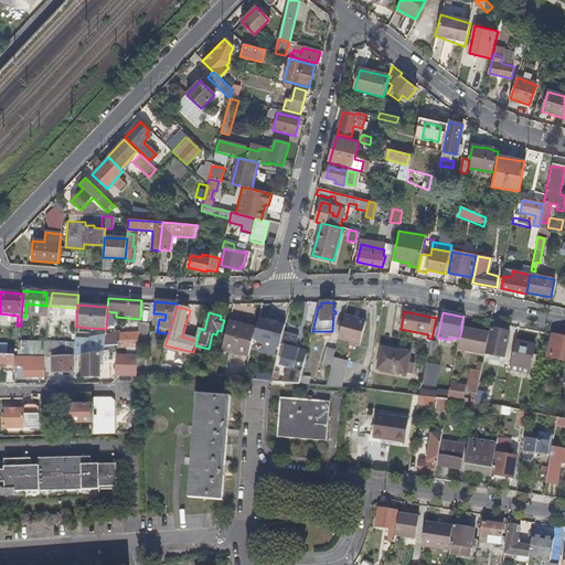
[(345,316),(339,341),(361,345),(365,323),(353,320),(354,318),(345,316)]
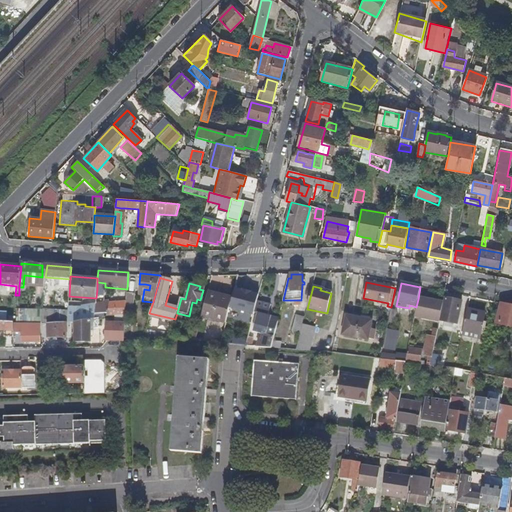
[(258,294),(235,288),(232,300),(229,309),(253,315),(258,294)]
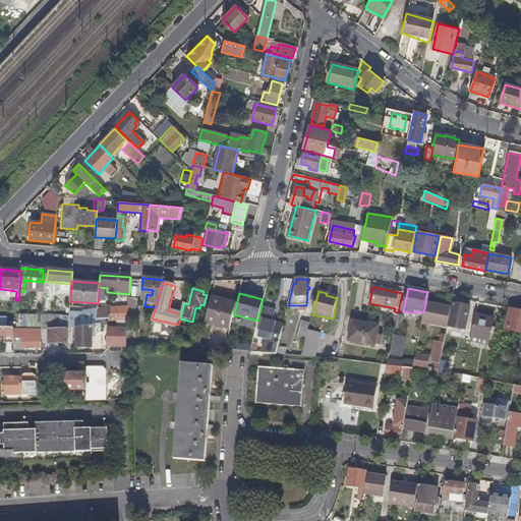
[(127,316),(128,307),(110,308),(110,310),(104,309),(105,294),(99,294),(98,303),(97,309),(97,320),(109,320),(109,323),(127,322),(127,316)]
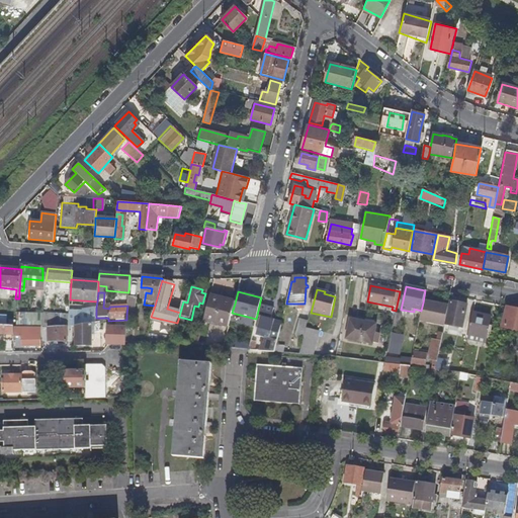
[(136,297),(128,296),(127,306),(126,315),(134,316),(136,297)]
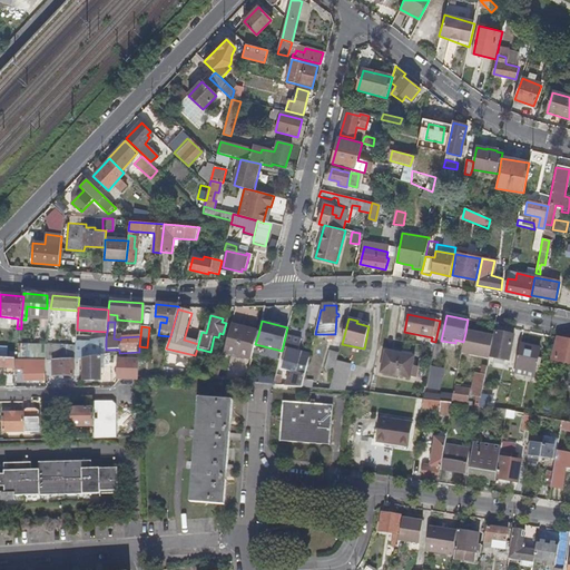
[(258,334),(232,326),(225,353),(252,361),(255,344),(258,334)]
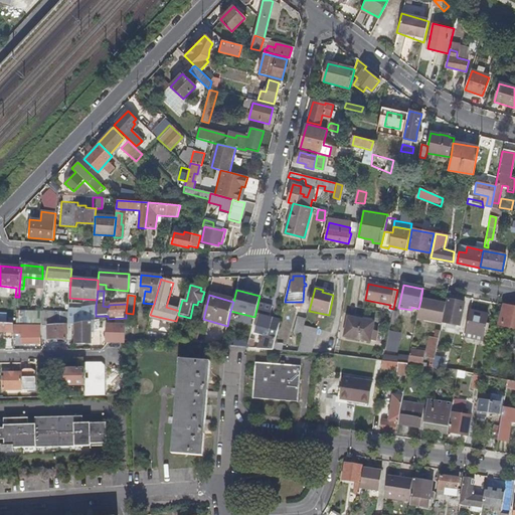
[(418,309),(418,312),(416,321),(442,327),(446,306),(420,301),(418,309)]
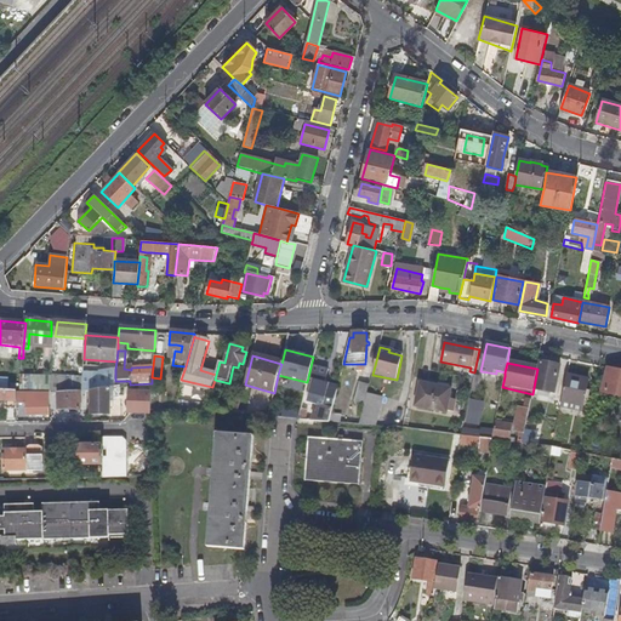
[(553,392),(558,366),(540,363),(534,388),(553,392)]
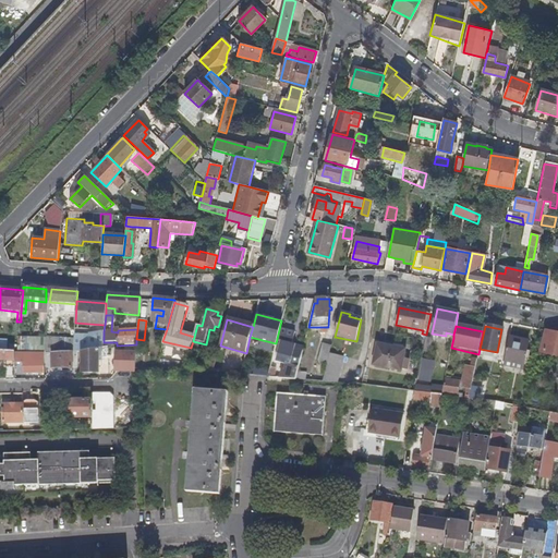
[(104,342),(104,331),(87,332),(85,349),(98,348),(102,347),(104,342)]
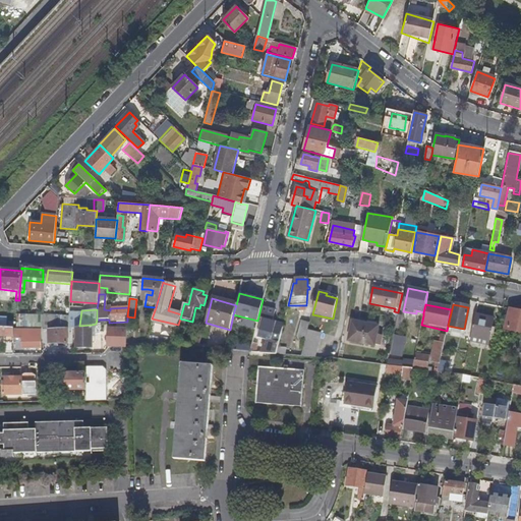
[(520,311),(510,309),(508,320),(510,321),(508,332),(520,333),(520,311)]
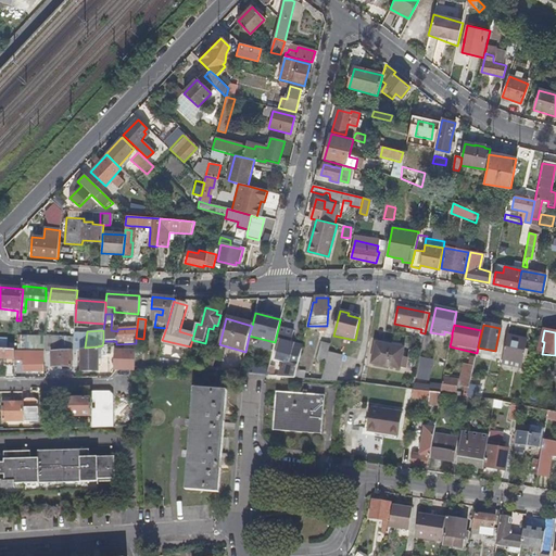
[(46,335),(46,346),(45,353),(51,352),(72,350),(74,337),(46,335)]
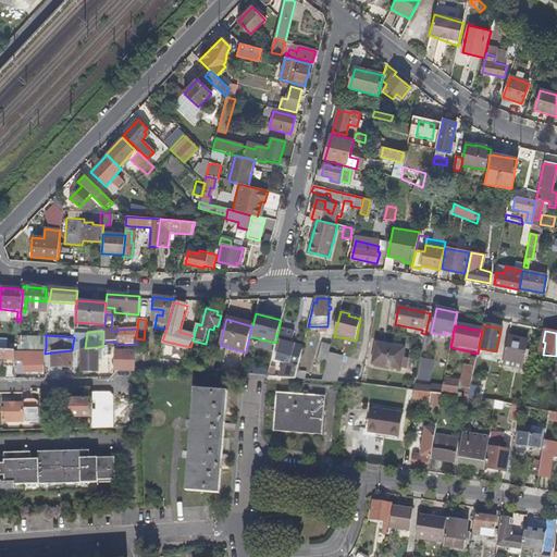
[(424,339),(423,344),(423,349),(430,350),(432,337),(425,336),(424,339)]
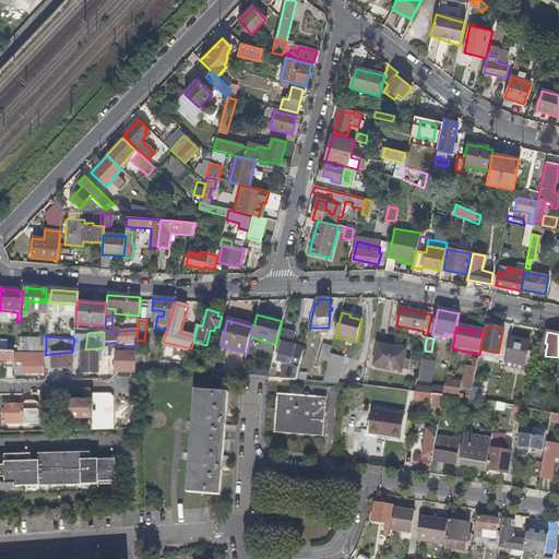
[(511,337),(506,361),(525,365),(530,342),(511,337)]
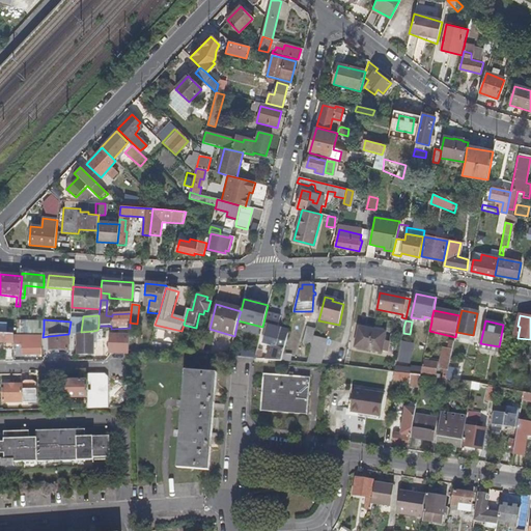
[(0,331),(9,332),(9,323),(0,322),(0,331)]
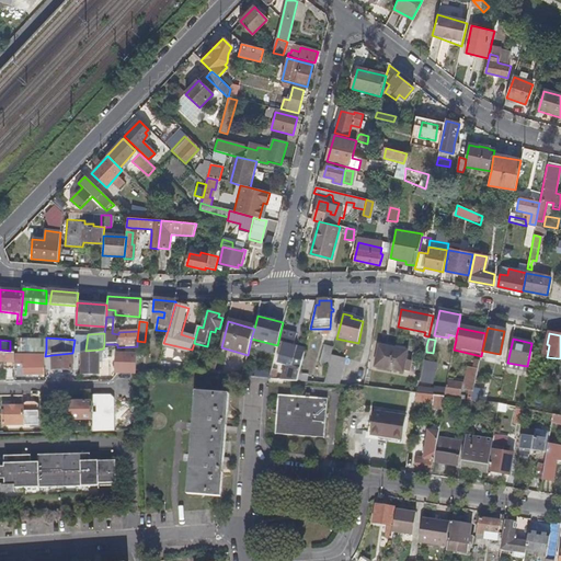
[(288,367),(285,380),(297,382),(298,380),(299,374),(302,358),(295,356),(297,347),(282,344),(276,365),(277,365),(288,367)]
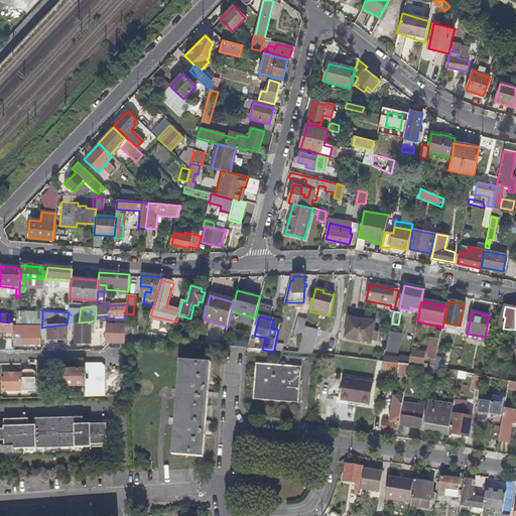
[(294,333),(301,335),(305,318),(298,316),(294,333)]
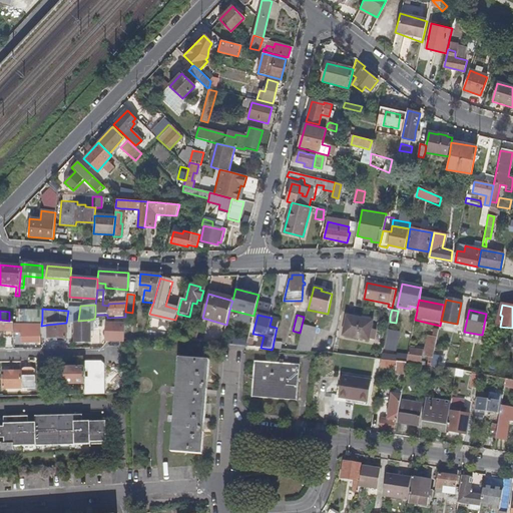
[(41,326),(42,320),(17,317),(17,318),(16,322),(16,325),(21,326),(41,326)]
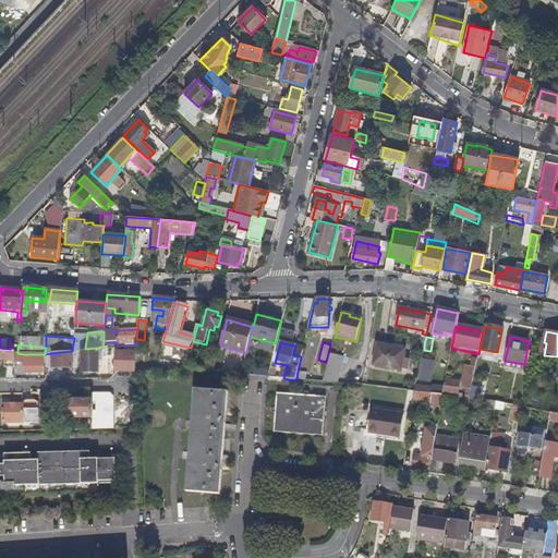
[(375,344),(371,366),(400,372),(404,350),(375,344)]
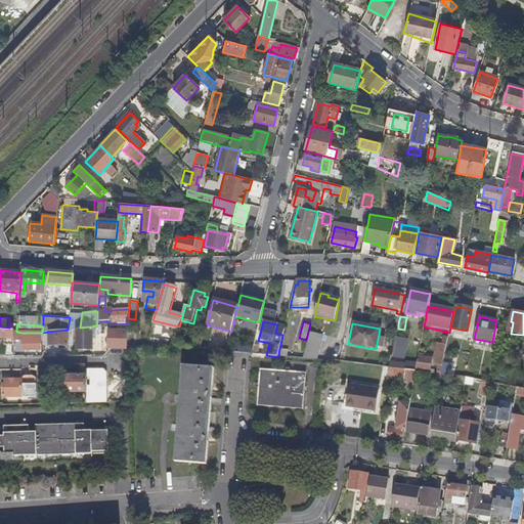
[(285,326),(277,324),(275,333),(282,335),(285,326)]
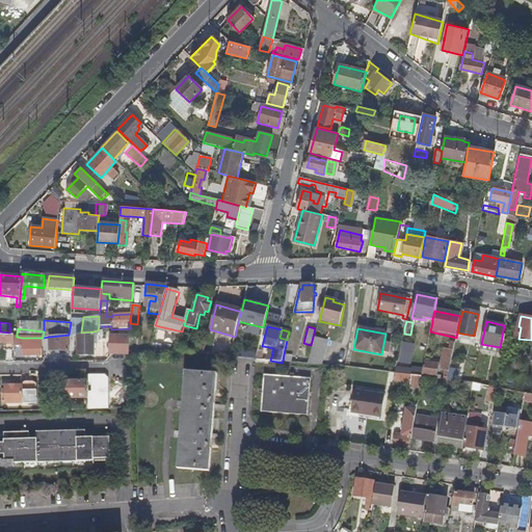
[(94,331),(81,333),(75,334),(74,348),(77,348),(77,356),(94,356),(94,331)]
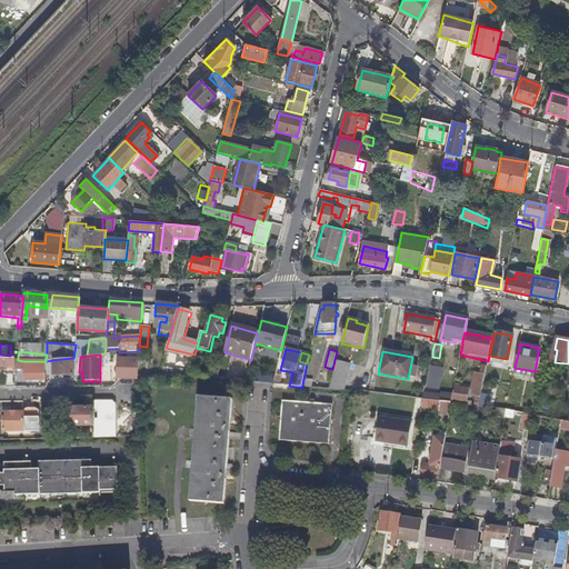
[(72,373),(73,358),(52,360),(52,376),(72,376),(72,373)]
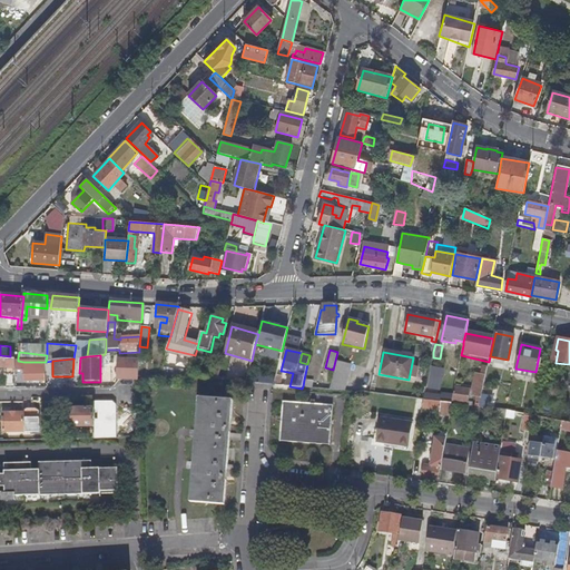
[(0,367),(5,367),(5,376),(15,376),(15,361),(0,360),(0,367)]
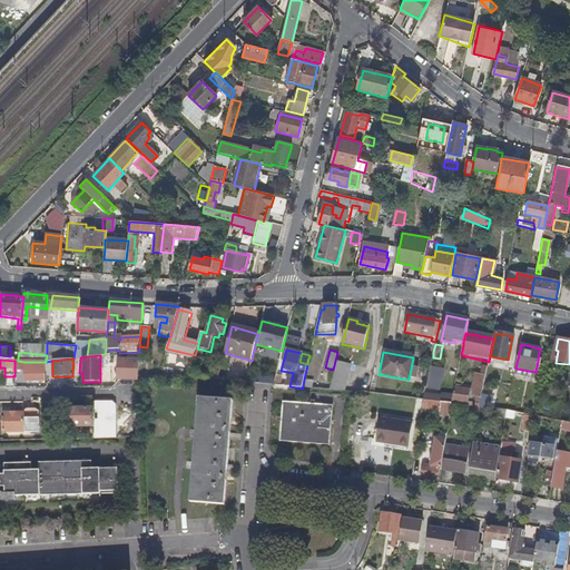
[(337,361),(330,390),(345,391),(352,364),(337,361)]
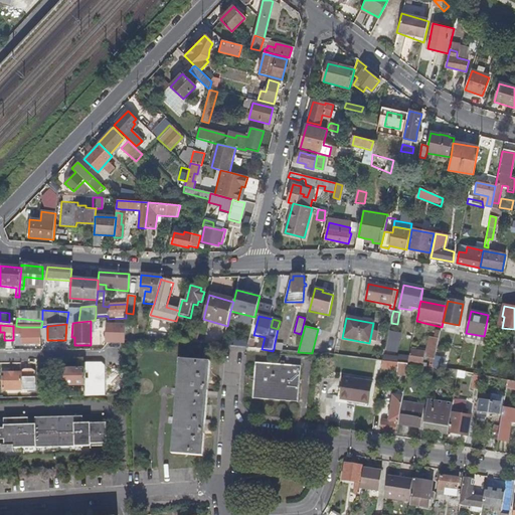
[(21,345),(41,345),(41,327),(21,327),(21,345)]
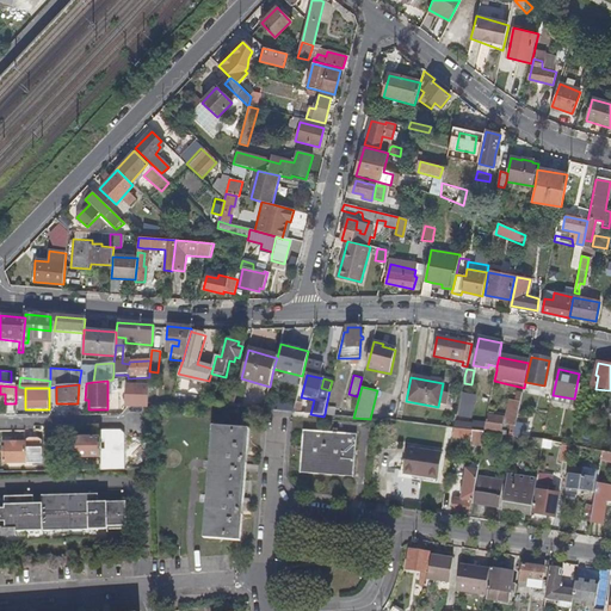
[(125,389),(125,408),(147,408),(147,389),(125,389)]
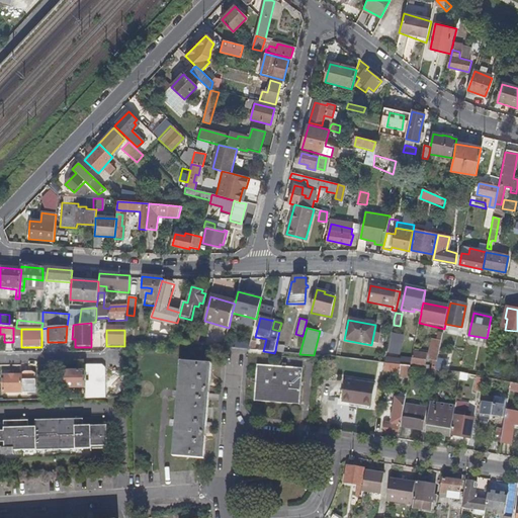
[(191,330),(187,345),(197,346),(201,332),(191,330)]
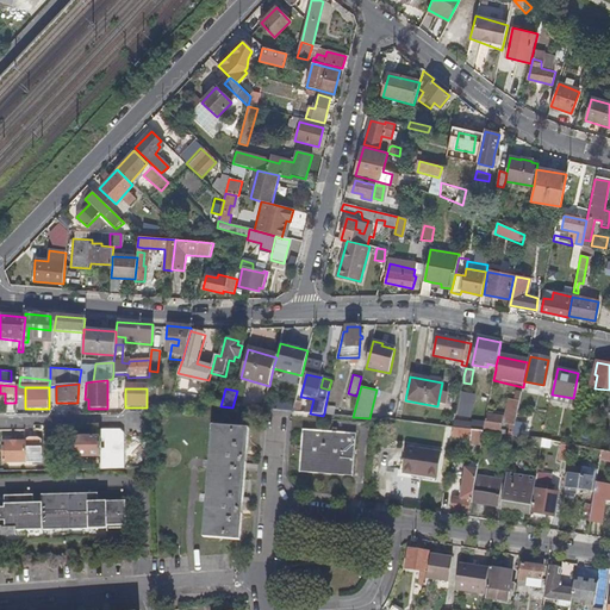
[(461,393),(459,404),(460,405),(459,416),(470,417),(473,396),(461,393)]
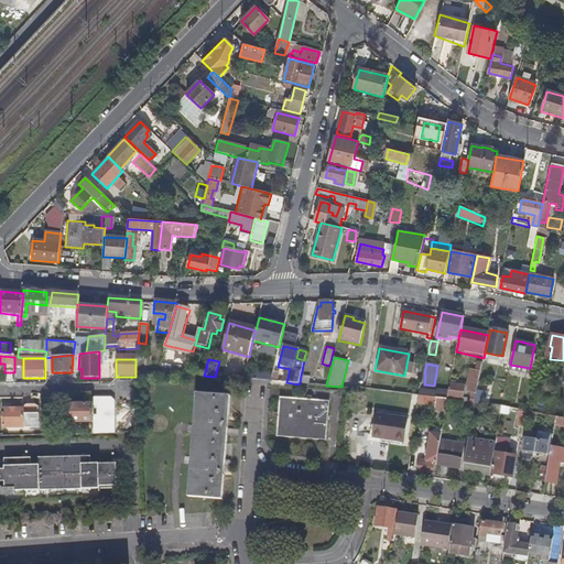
[(257,368),(255,376),(268,380),(271,371),(257,368)]
